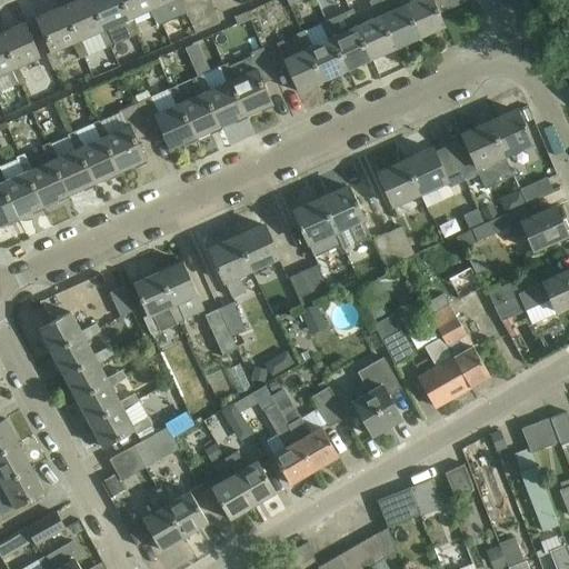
[(89,0),(78,0),(62,7),(78,42),(73,45),(81,59),(89,56),(107,48),(99,33),(103,31),(89,0)]
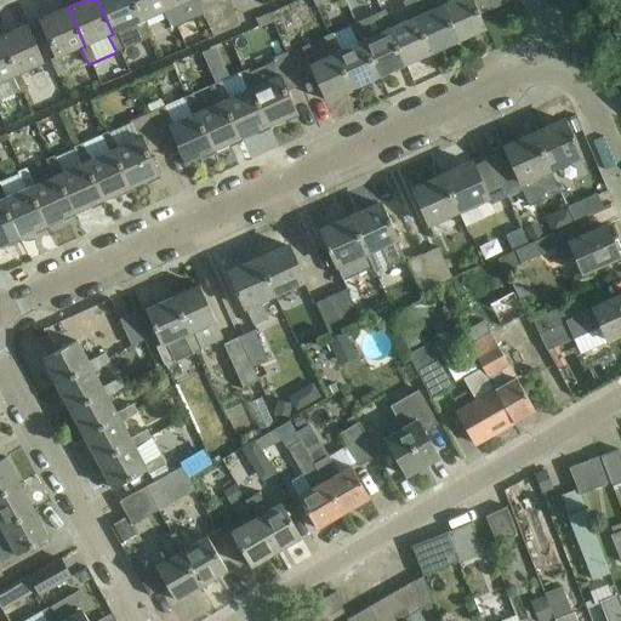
[(131,0),(97,0),(113,34),(108,36),(117,52),(125,49),(144,40),(136,24),(141,21),(131,0)]
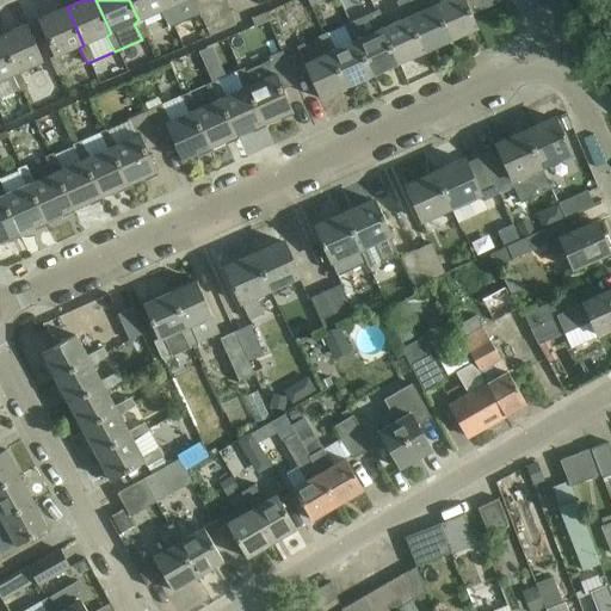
[(161,0),(129,0),(139,20),(134,24),(142,39),(150,36),(168,29),(173,26),(166,10),(161,0)]
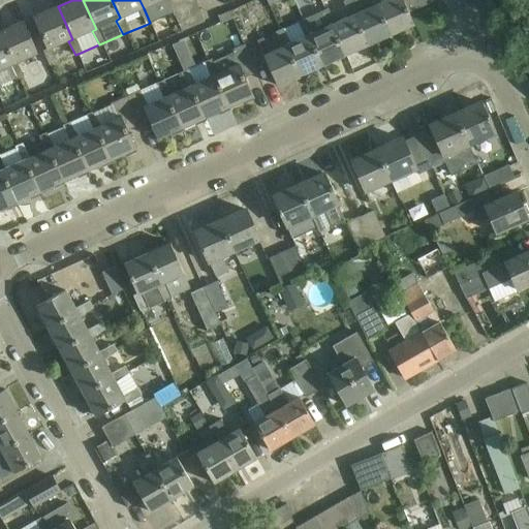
[(139,0),(144,8),(150,23),(174,12),(173,9),(168,0),(139,0)]
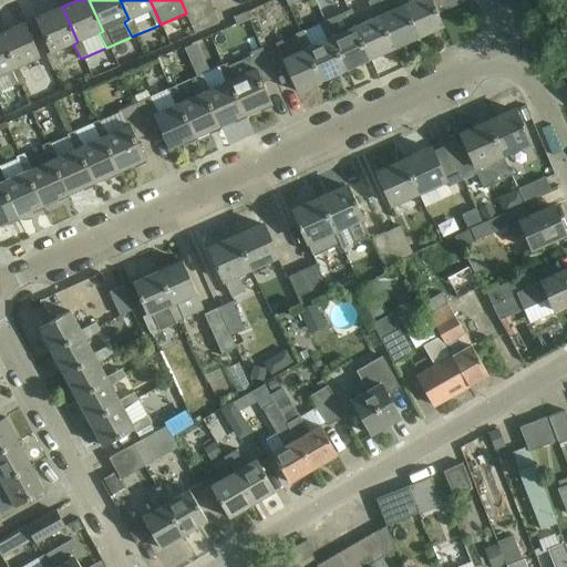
[(181,0),(185,10),(208,0),(181,0)]
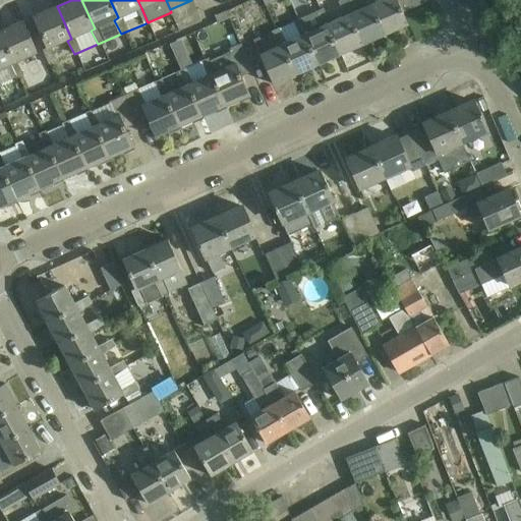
[(192,0),(191,0),(170,9),(171,12),(175,20),(197,10),(192,0)]
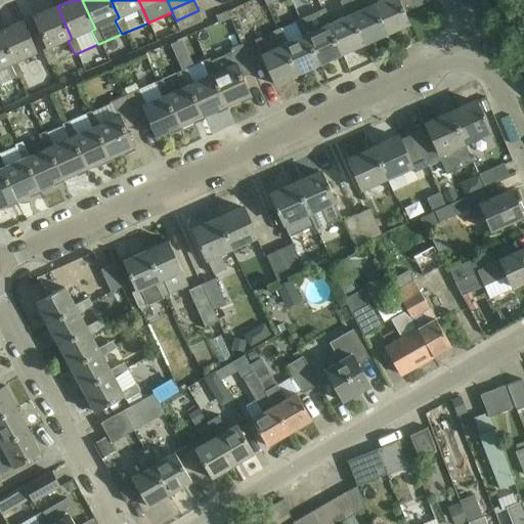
[(332,25),(328,27),(341,56),(363,46),(350,15),(354,14),(347,0),(345,0),(340,2),(346,17),(334,23),(332,25)]
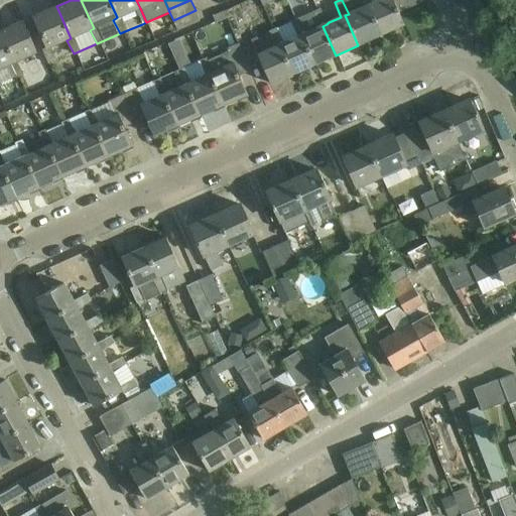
[(349,14),(345,15),(358,45),(381,35),(368,5),(370,4),(368,0),(360,0),(364,7),(349,14)]
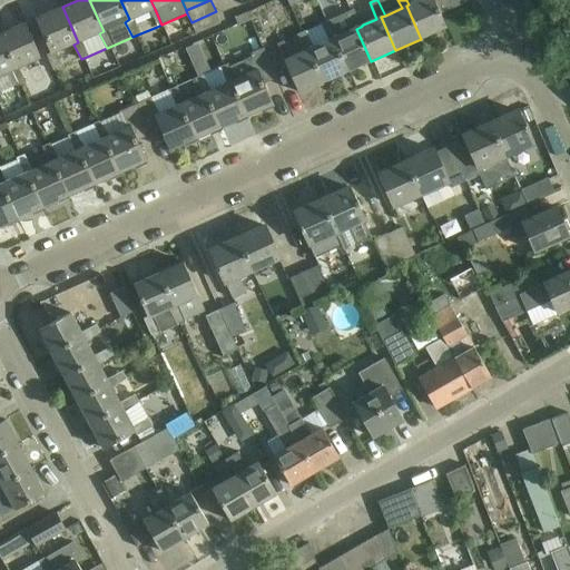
[(406,0),(409,5),(406,6),(421,39),(446,27),(441,13),(436,2),(434,0),(406,0)]
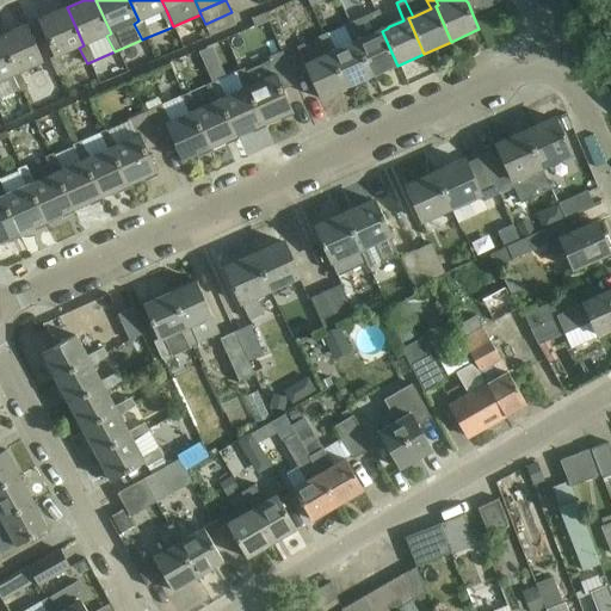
[(501,0),(473,0),(468,2),(473,14),(503,1),(501,0)]
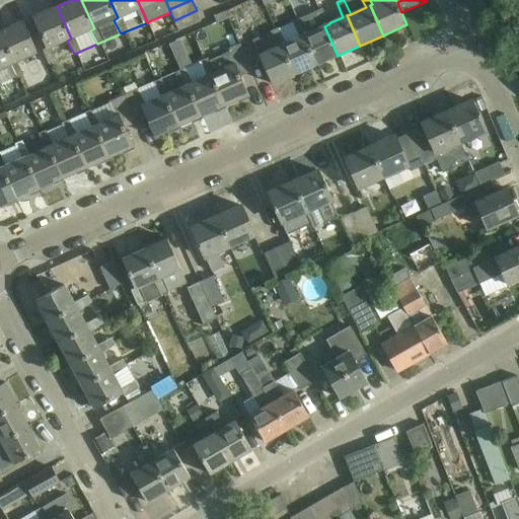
[(57,6),(32,17),(46,47),(43,49),(50,65),(58,61),(52,47),(67,41),(71,39),(57,6)]
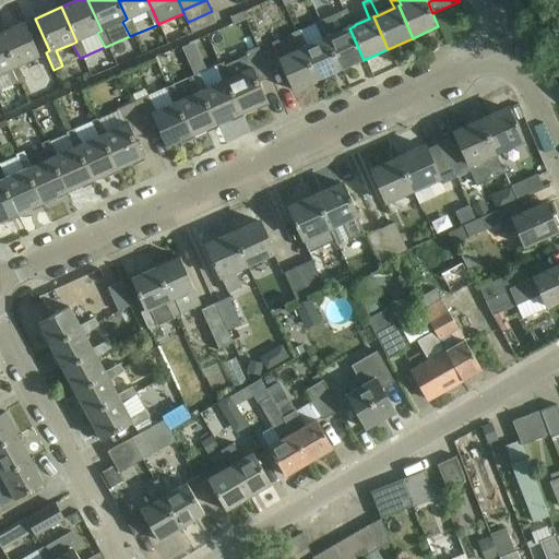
[(339,13),(323,21),(330,37),(325,38),(340,70),(364,60),(349,28),(354,26),(356,24),(346,10),(342,12),(339,13)]
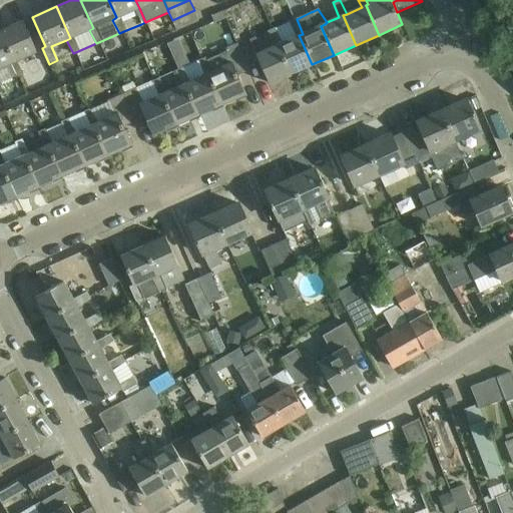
[(194,10),(172,20),(177,31),(198,21),(194,10)]
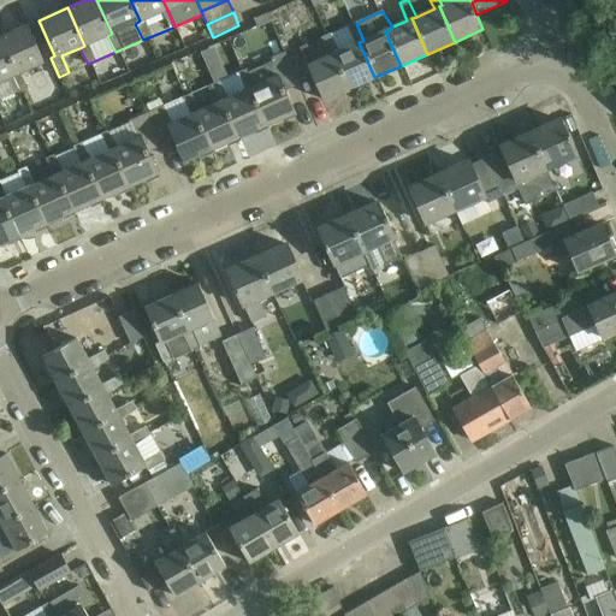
[(266,15),(255,19),(258,27),(259,28),(272,21),(270,17),(268,13),(266,15)]
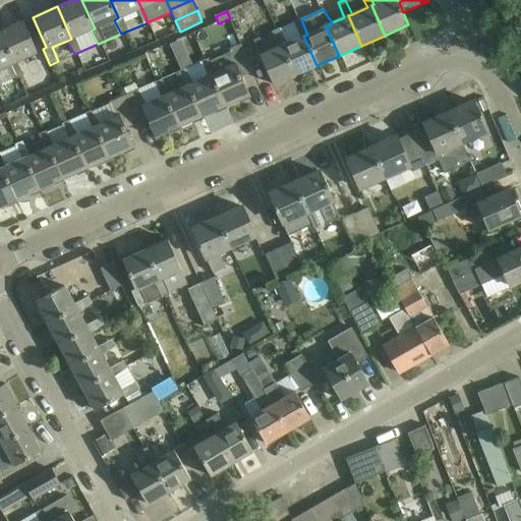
[(284,45),(281,46),(294,75),(316,65),(303,36),(307,35),(301,19),(296,21),(293,22),(292,22),(299,38),(284,45)]
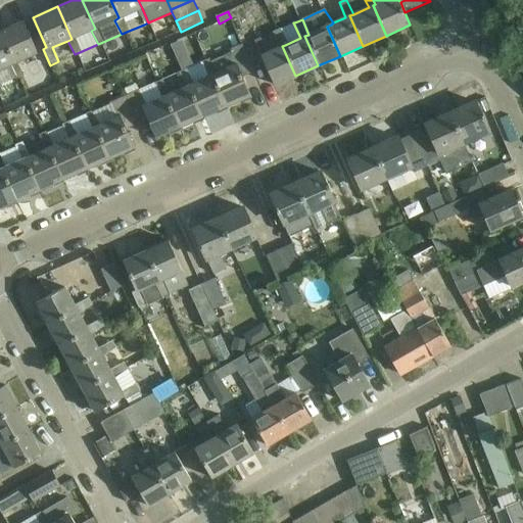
[(24,21),(0,31),(0,33),(13,63),(9,65),(16,80),(24,77),(17,61),(38,53),(24,21)]
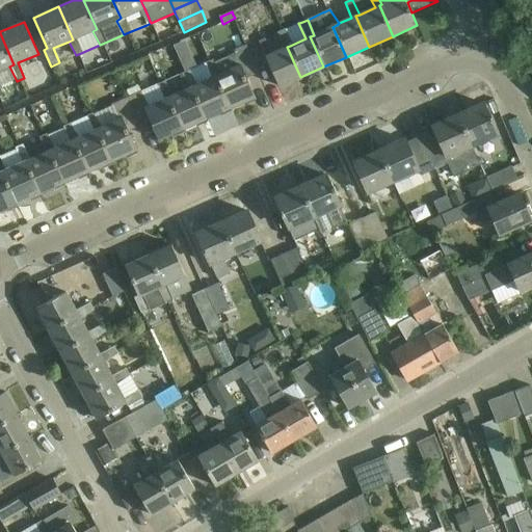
[(283,49),(266,56),(271,68),(280,86),(300,77),(287,47),(290,46),(283,30),(277,33),(284,48),(283,49)]
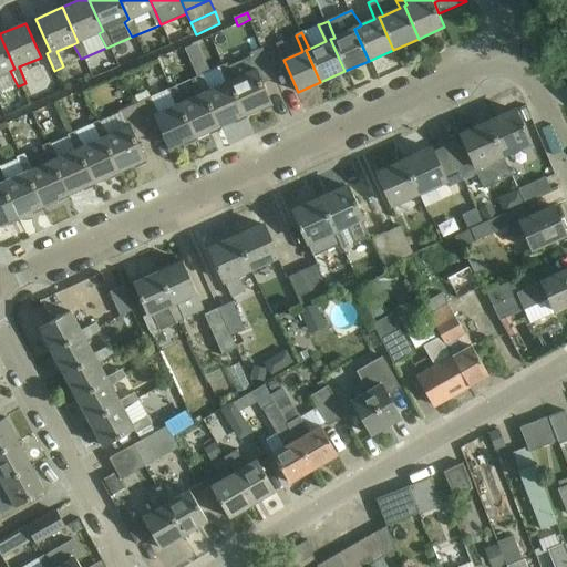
[(14,69),(0,35),(0,93),(0,94),(0,93),(0,74),(10,71),(14,69)]
